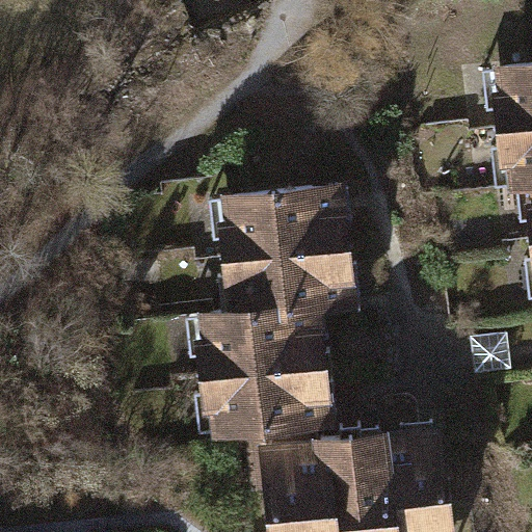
[(531,61),(489,68),(505,192),(528,190),(531,189),(531,61)]
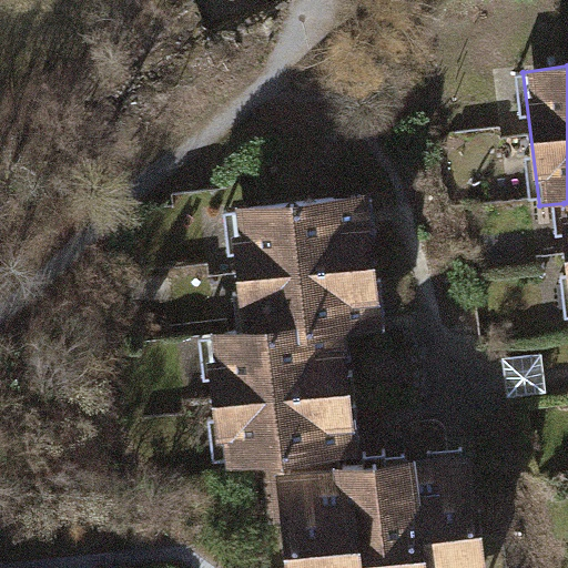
[(369,192),(230,206),(242,330),(306,323),(308,335),(350,331),(384,327),(369,192)]
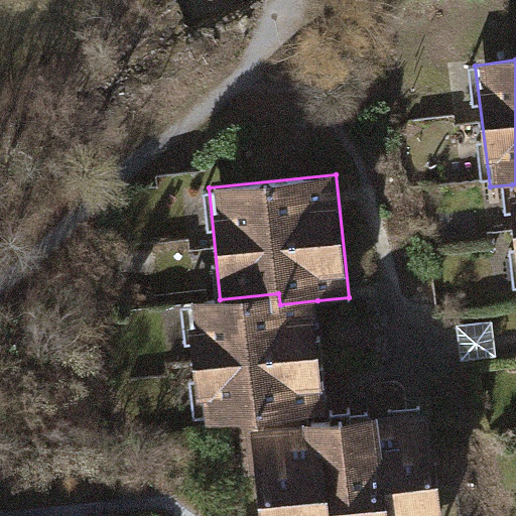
[(220,299),(188,302),(202,425),(240,420),(302,414),(329,411),(317,300),(280,304),(278,293),(220,299)]
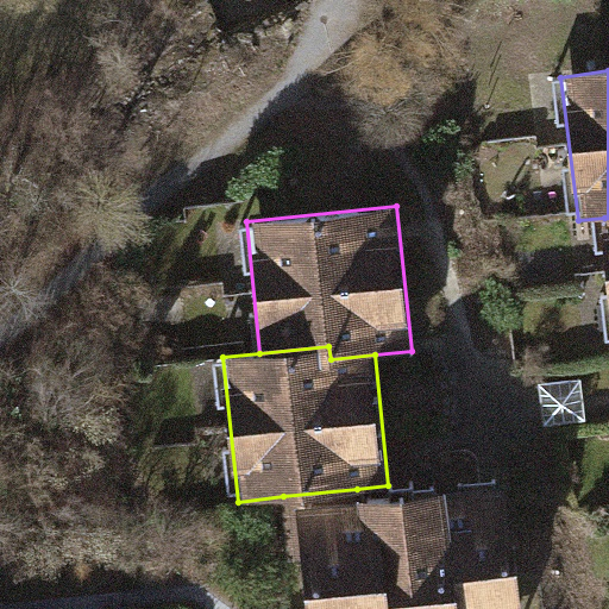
[(588,420),(583,377),(540,383),(545,425),(588,420)]
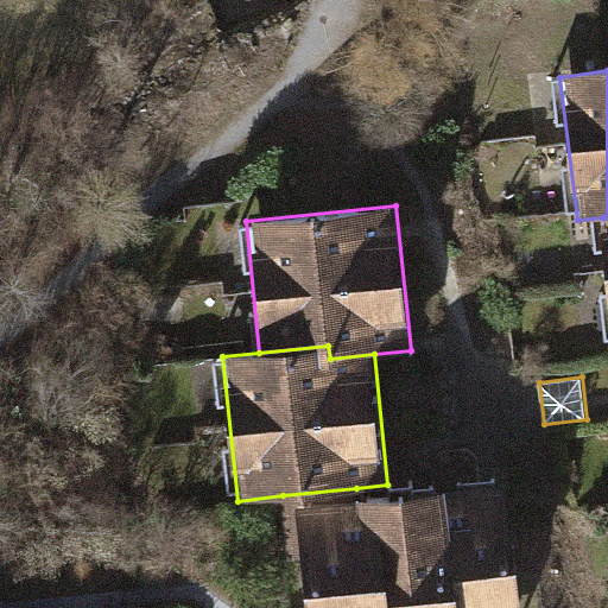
[(283,495),(293,607),(523,607),(511,480),(358,496),(356,488),(283,495)]
